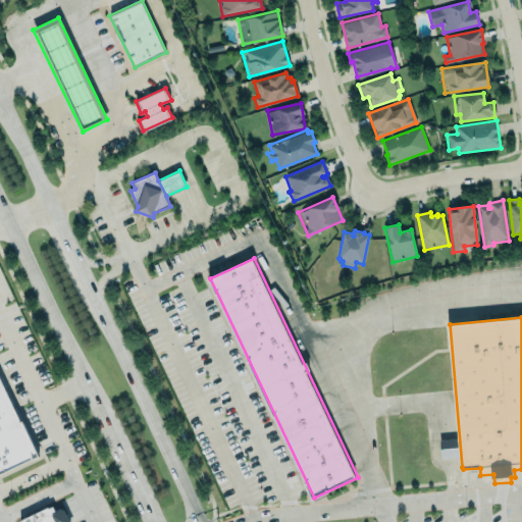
[(0,370),(40,457),(0,474),(0,370)]
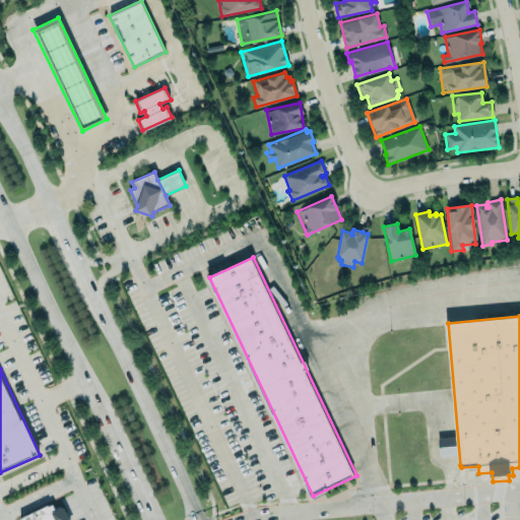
[(19,516),(20,519),(67,519),(63,506),(53,510),(52,505),(19,516)]
